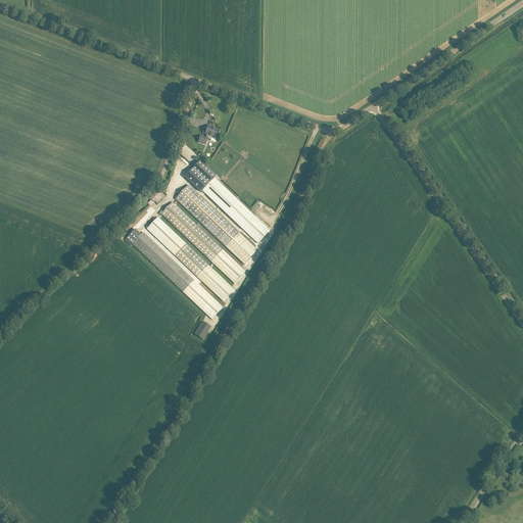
[(210,141),(215,142),(220,131),(214,128),(208,126),(205,135),(204,137),(200,136),(198,142),(205,145),(208,139),(207,138),(208,136),(212,137),(210,141)]
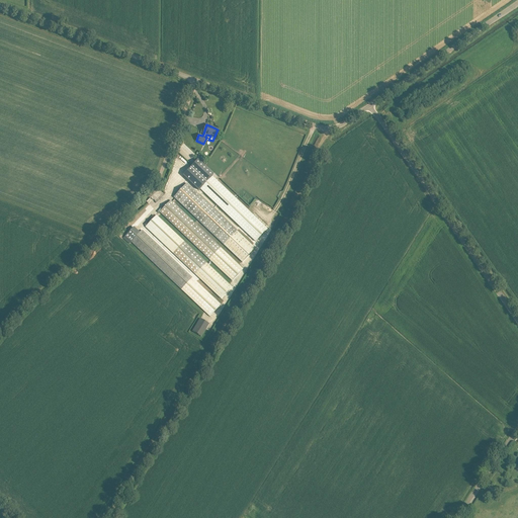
[(197,160),(183,175),(198,190),(200,188),(256,242),(267,229),(212,176),(213,175),(197,160)]
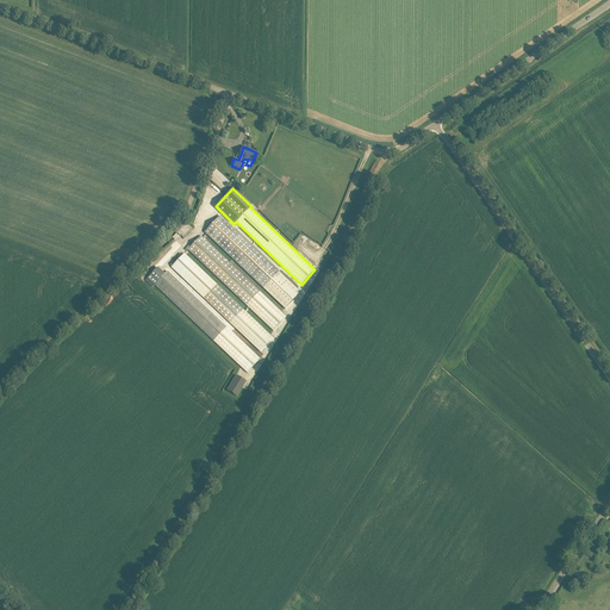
[(205,232),(285,309),(300,293),(219,217),(205,232)]
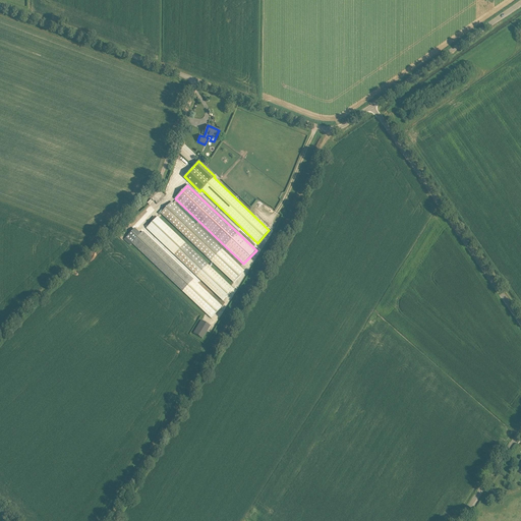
[(171,201),(161,213),(233,282),(244,271),(171,201)]
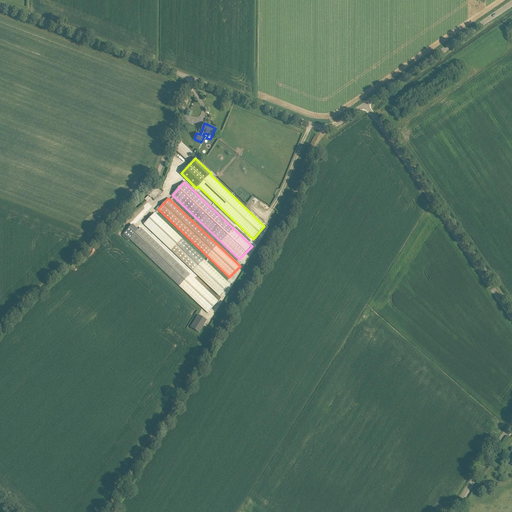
[(155,213),(144,224),(219,295),(229,284),(155,213)]
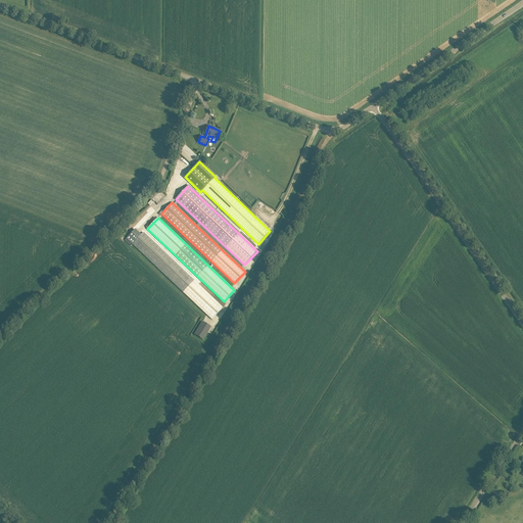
[(141,235),(133,244),(212,320),(223,308),(143,233),(141,235)]
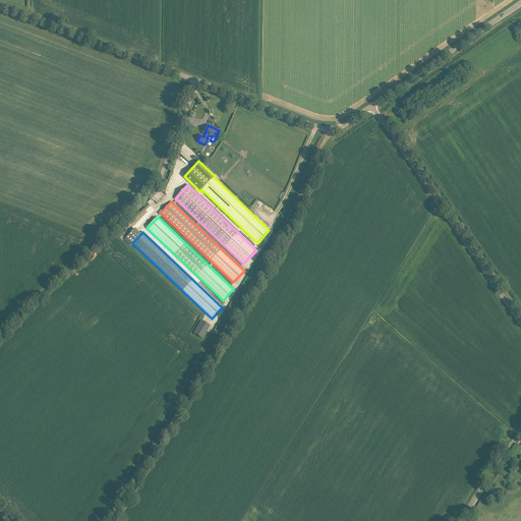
[(201,320),(193,333),(203,339),(211,326),(201,320)]
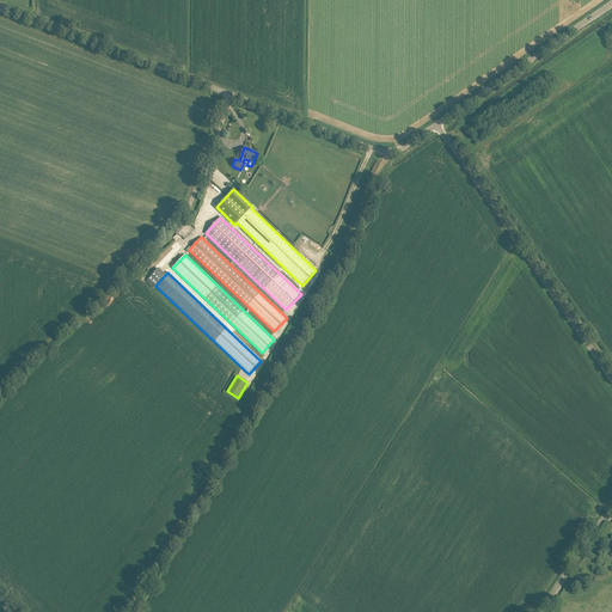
All buildings are outlined.
